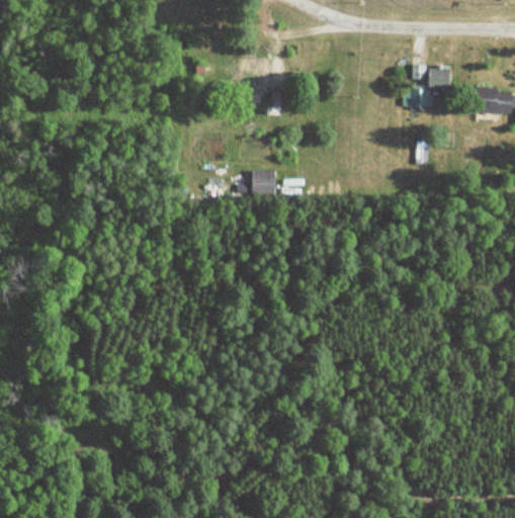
[(263,86),(263,63),(245,63),(245,86),(263,86)]
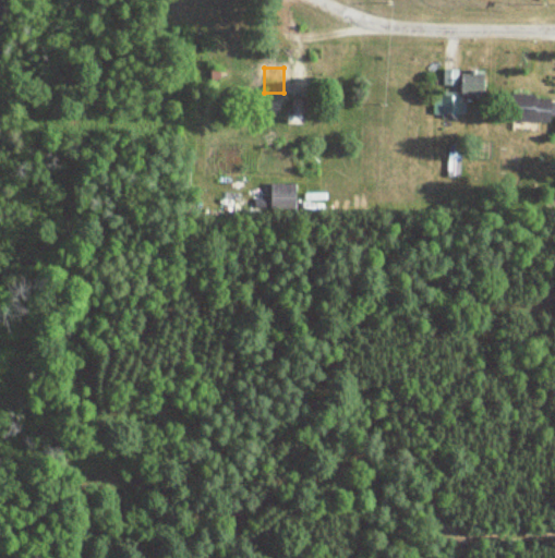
[(460,96),(484,96),(484,70),(460,70),(460,96)]
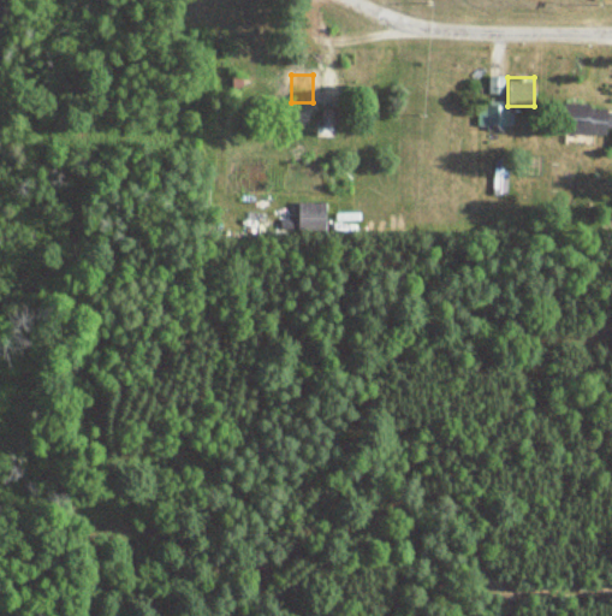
[(504,125),(504,106),(485,106),(485,125),(504,125)]
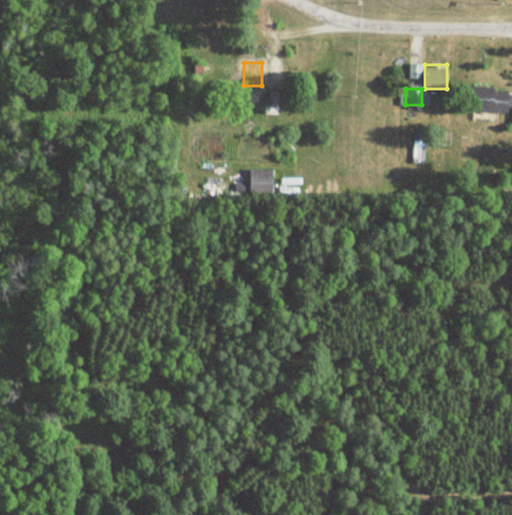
[(475,89),(475,112),(509,112),(509,89),(475,89)]
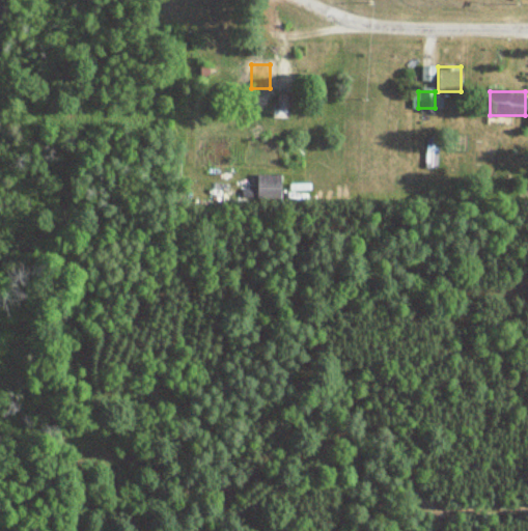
[(292,94),(273,94),(273,118),(292,118),(292,94)]
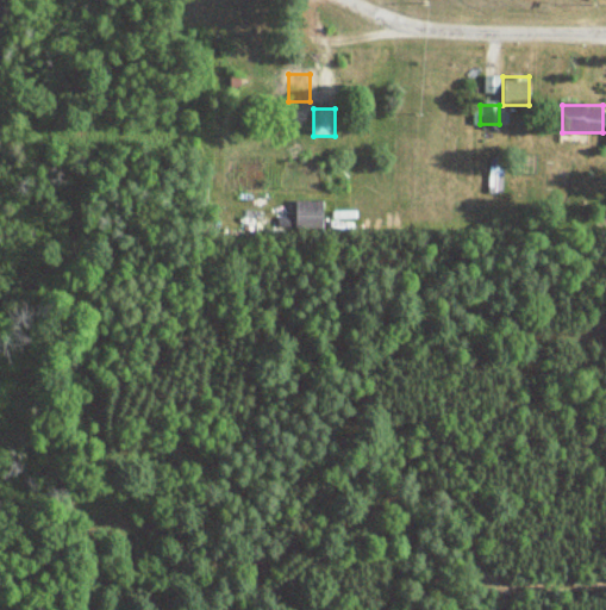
[(287,201),(287,229),(320,229),(320,201),(287,201)]
